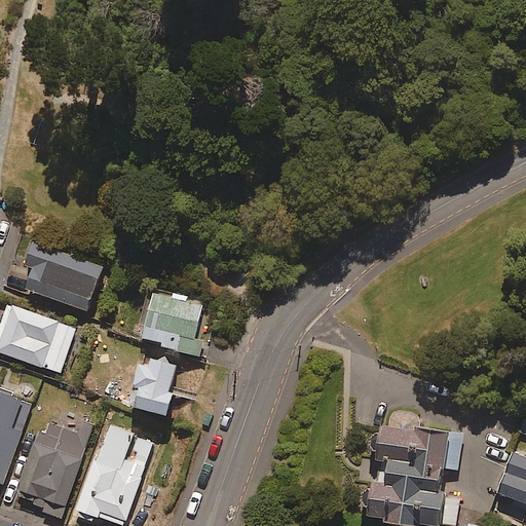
[(106,266),(36,241),(29,261),(38,265),(30,288),(89,309),(106,266)]
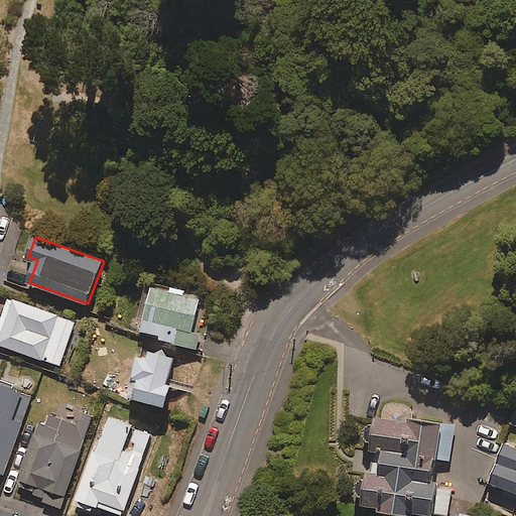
[(202,296),(156,284),(143,335),(198,348),(202,334),(192,332),(202,296)]
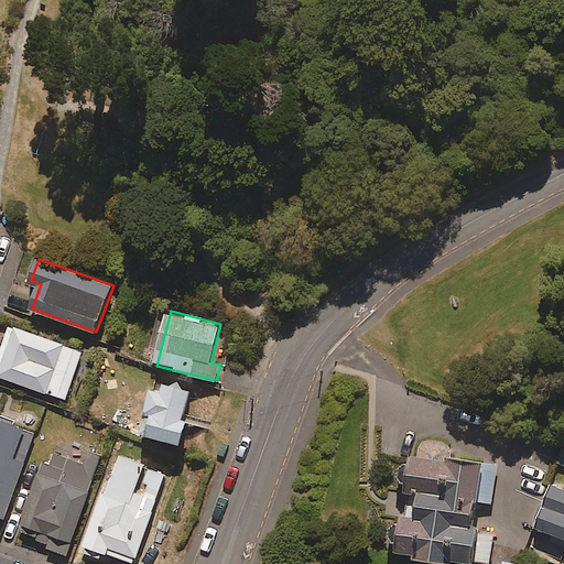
[(83,351),(13,326),(0,362),(0,375),(66,400),(83,351)]
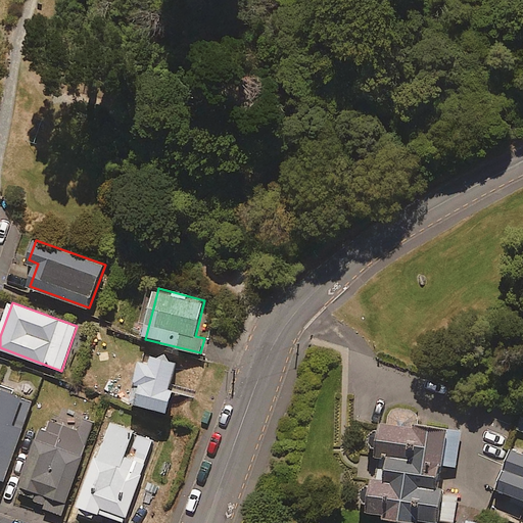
[(179,361),(155,354),(152,365),(144,362),(133,400),(170,412),(176,390),(171,388),(179,361)]
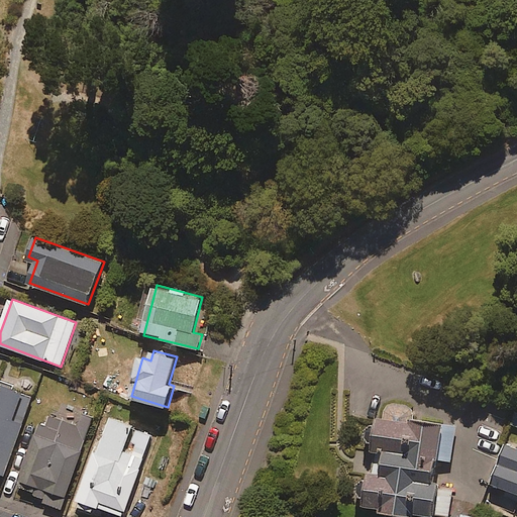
[(33,395),(0,383),(0,466),(7,469),(33,395)]
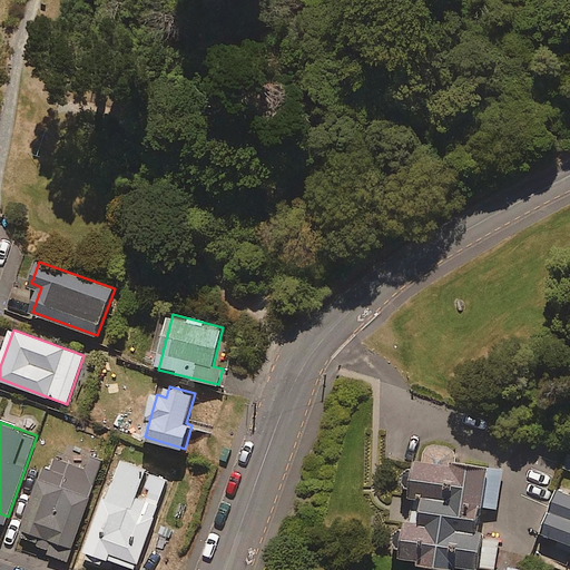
[(102,461),(75,451),(70,463),(56,458),(51,471),(43,469),(21,534),(39,540),(36,549),(69,560),(102,461)]
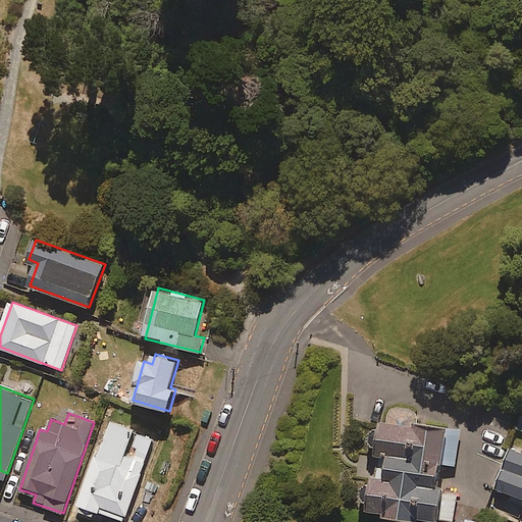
[(153,439),(111,425),(102,451),(98,450),(79,505),(124,521),(153,439)]
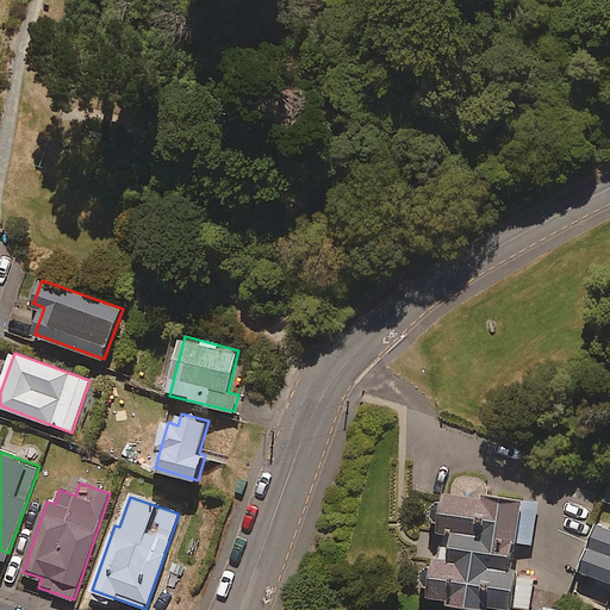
[(536,502),(443,498),(440,561),(433,561),(431,601),(447,601),(446,609),(479,609),(530,609),(533,574),(510,573),(511,545),(534,545),(536,502)]
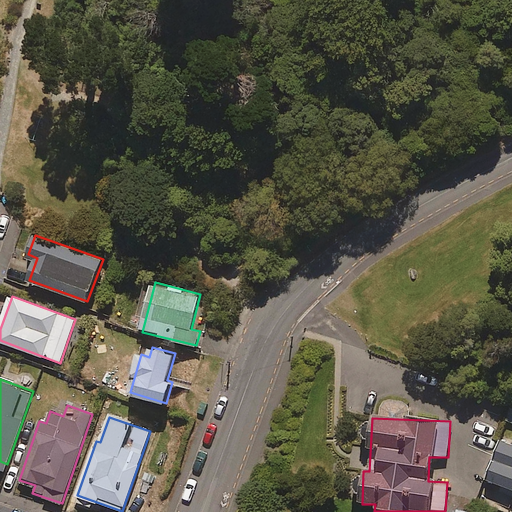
[(511,446),(500,443),(486,482),(500,486),(498,492),(511,497),(511,446)]
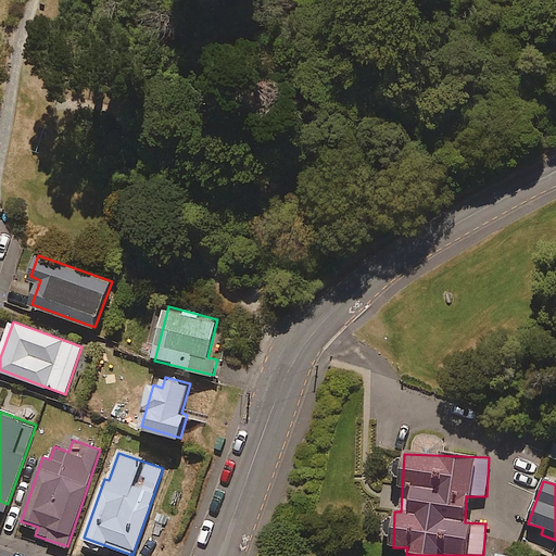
All buildings are outlined.
